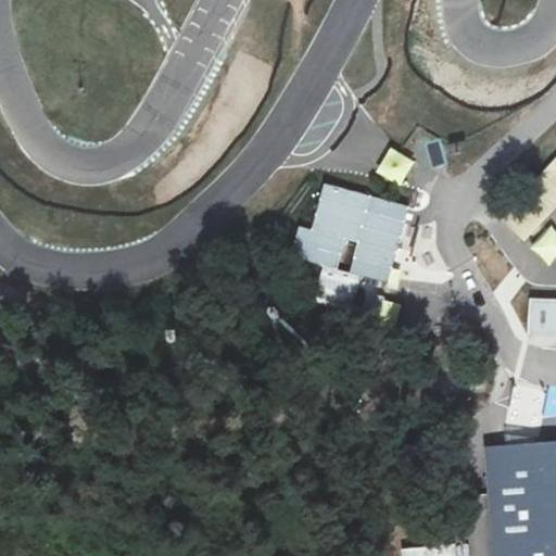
[(390,147),(375,173),(400,187),(415,161),(390,147)]
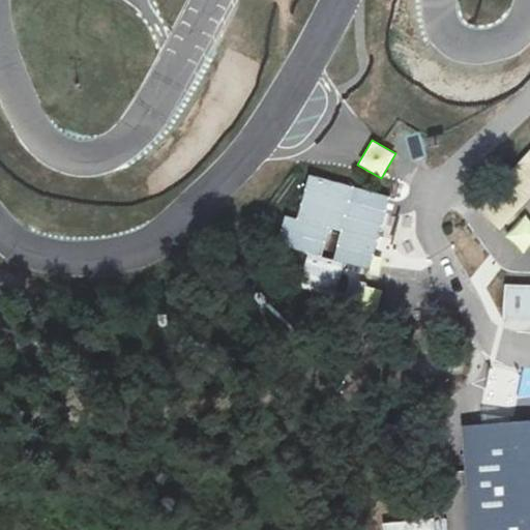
[(526,198),(529,194),(529,151),(492,192),(507,207),(521,193),(526,198)]
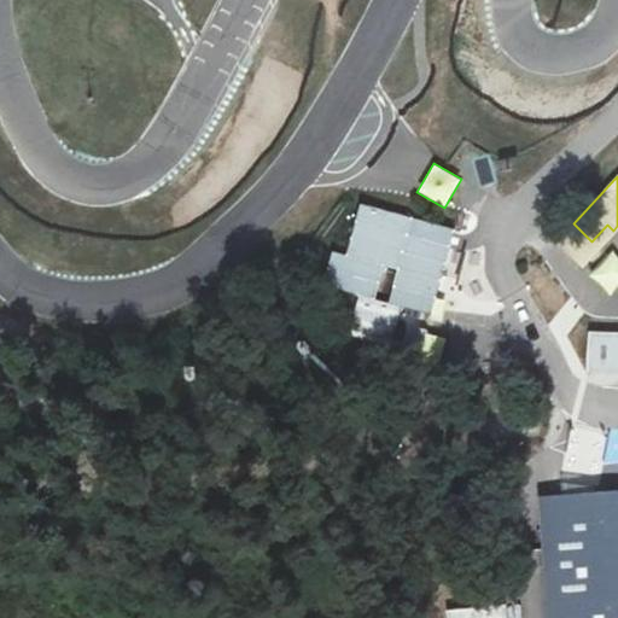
[(394,285),(436,297),(450,246),(407,234),(412,217),(360,204),(347,255),(332,251),(324,285),(374,298),(384,264),(398,268),(394,285)]
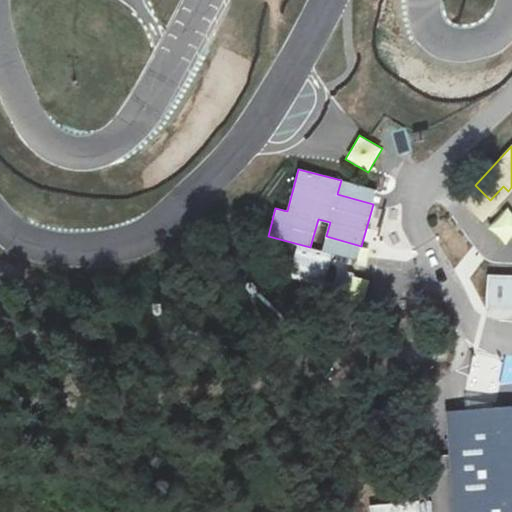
[(481,220),(495,205),(490,200),(475,185),(461,200),(481,220)]
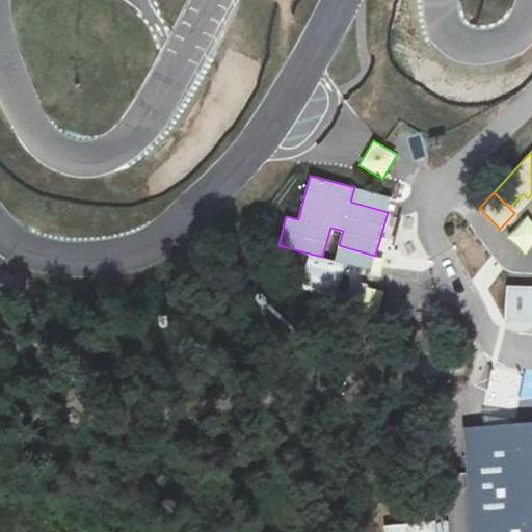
[(523,193),(509,208),(514,213),(528,198),(523,193)]
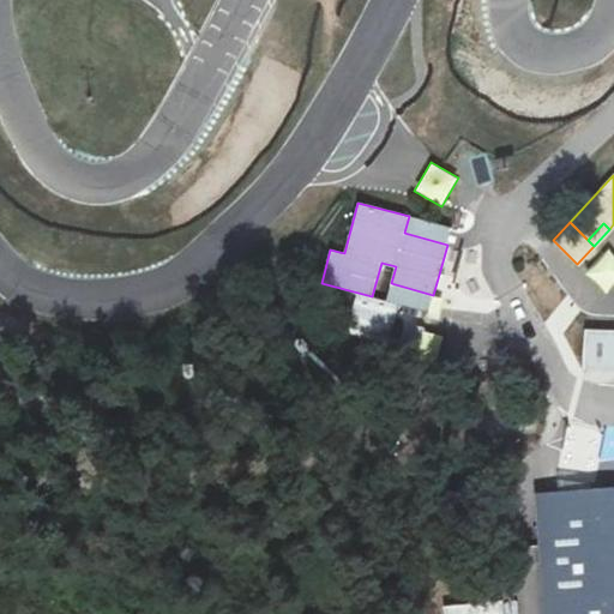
[(600,293),(613,284),(613,251),(585,266),(600,293)]
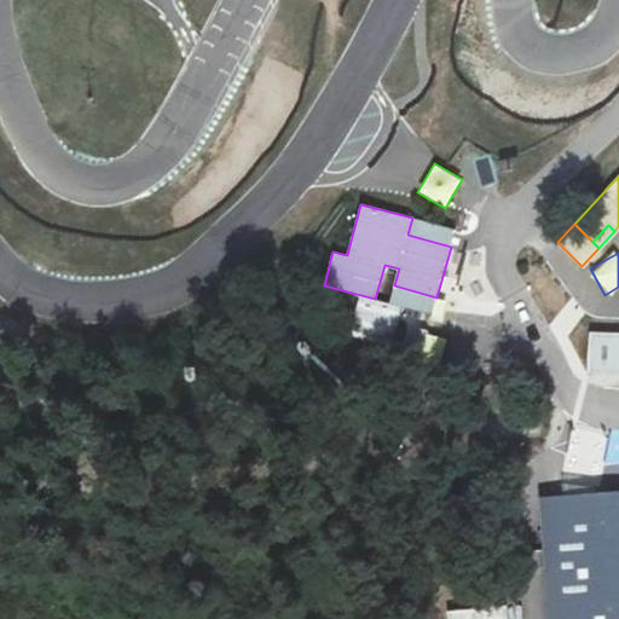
[(347,336),(392,345),(399,307),(354,299),(347,336)]
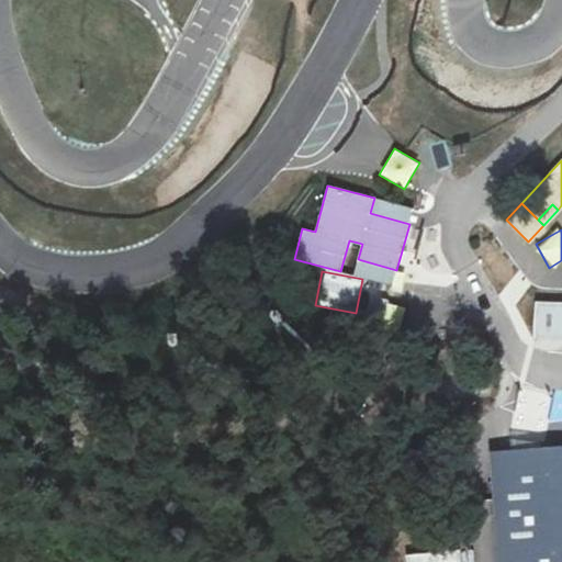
[(561,302),(535,301),(531,338),(561,339),(561,302)]
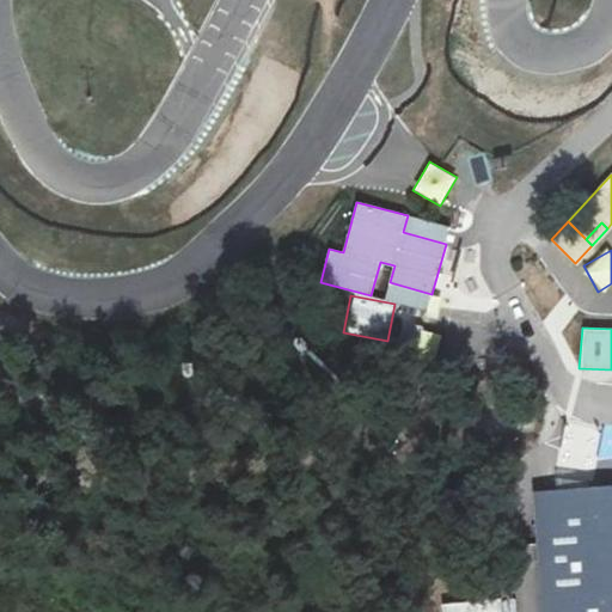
[(421,331),(416,360),(436,363),(440,334),(421,331)]
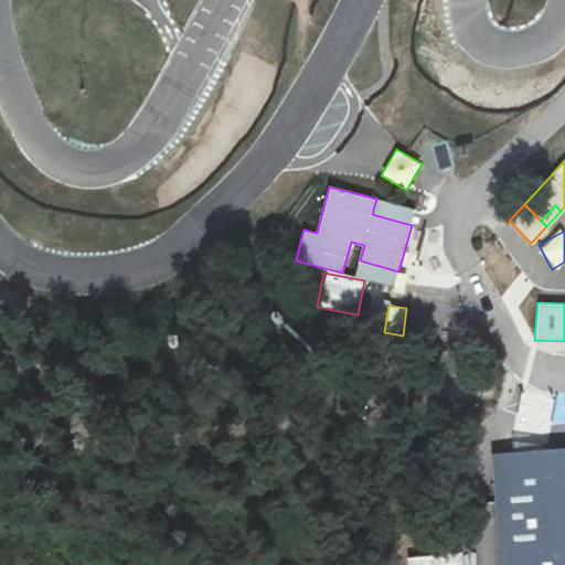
[(564,564),(564,448),(494,455),(502,564),(564,564)]
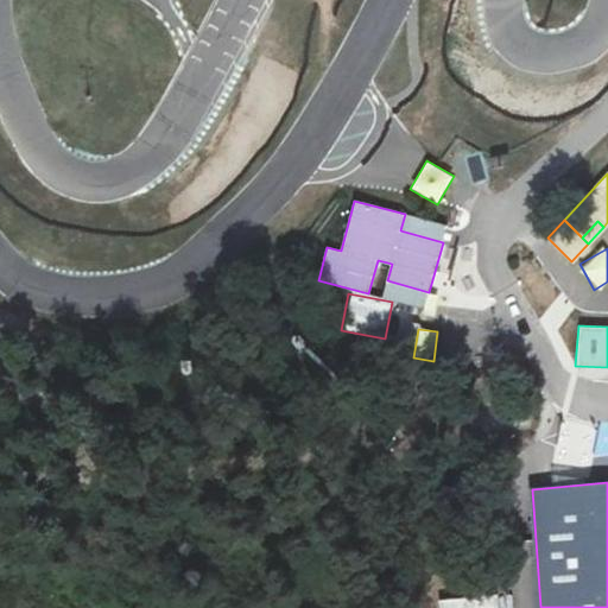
[(436,607),(499,607),(499,595),(436,599),(436,607)]
